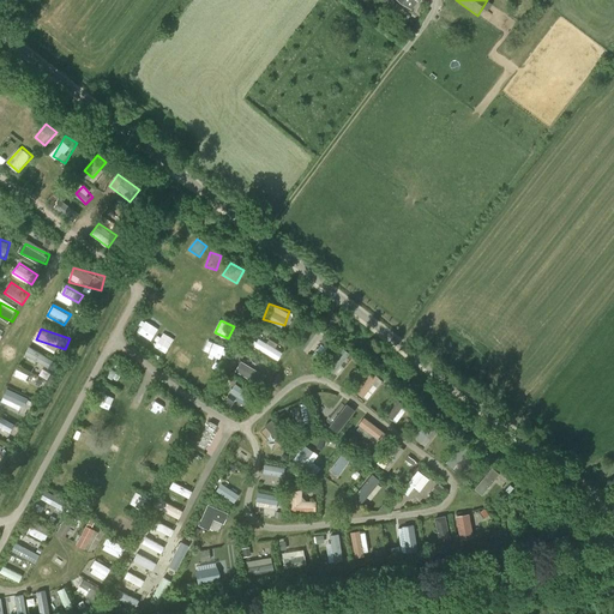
[(143,331),(139,336),(149,342),(152,336),(143,331)]
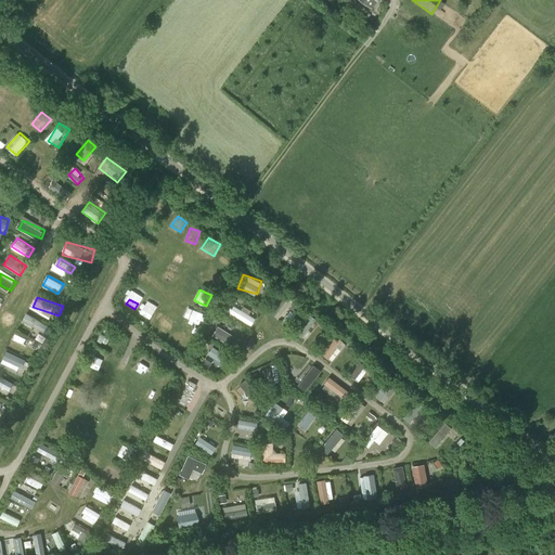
[(151,320),(156,309),(143,302),(141,307),(144,309),(141,314),(151,320)]
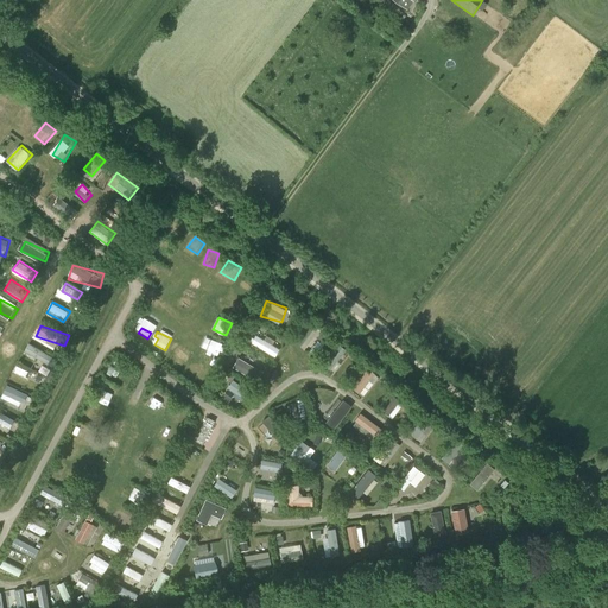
[(261,336),(257,343),(277,356),(282,349),(261,336)]
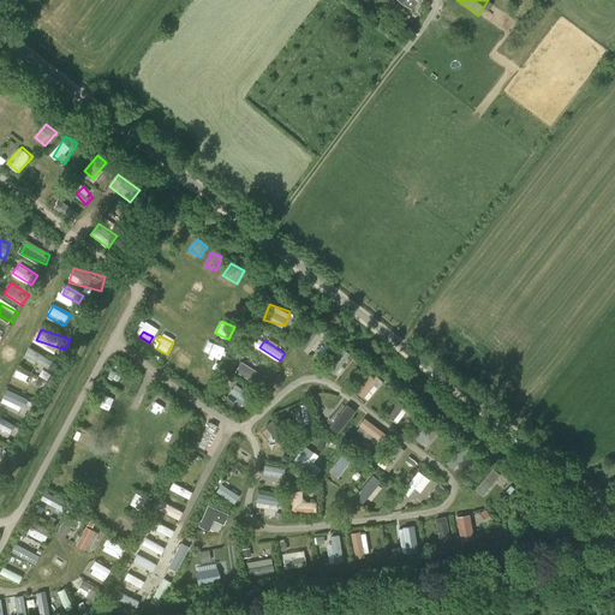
[(215,357),(227,359),(230,346),(218,344),(215,357)]
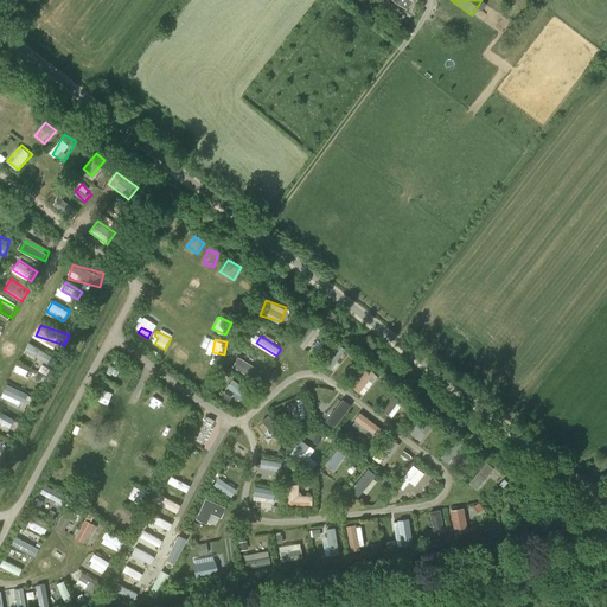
[(311,350),(320,358),(328,347),(319,339),(311,350)]
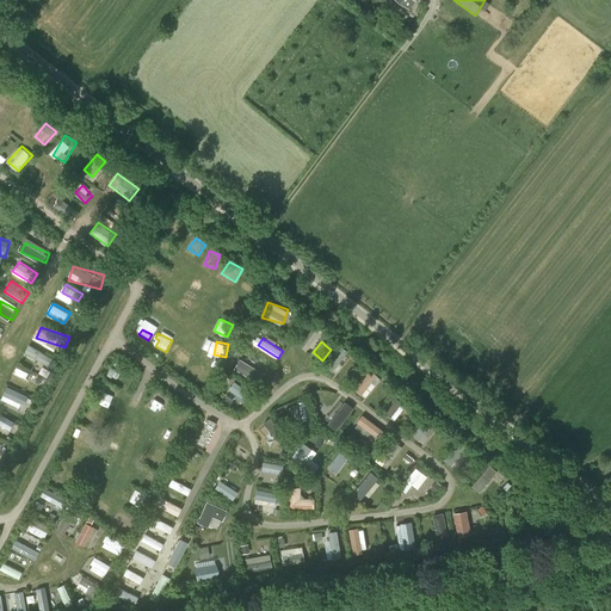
[(30,344),(25,352),(56,369),(61,360),(30,344)]
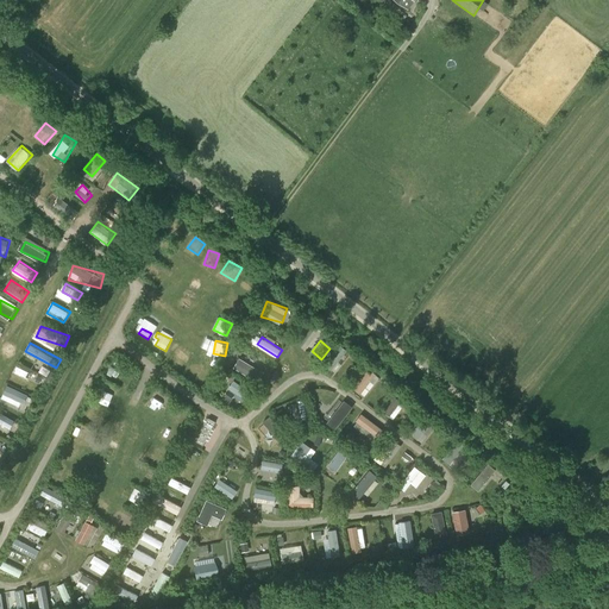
[(240,357),(234,368),(259,382),(265,372),(240,357)]
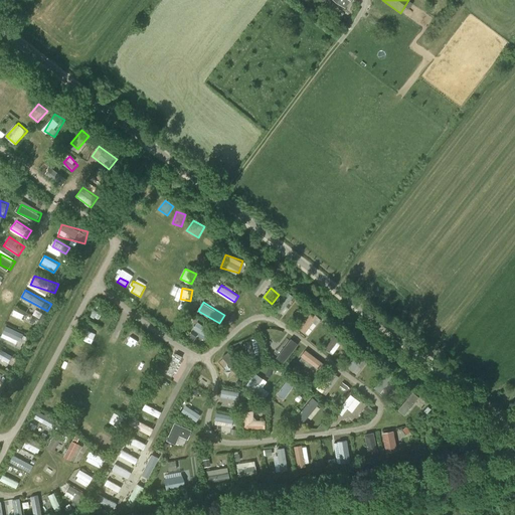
[(13,316),(34,325),(36,318),(15,310),(13,316)]
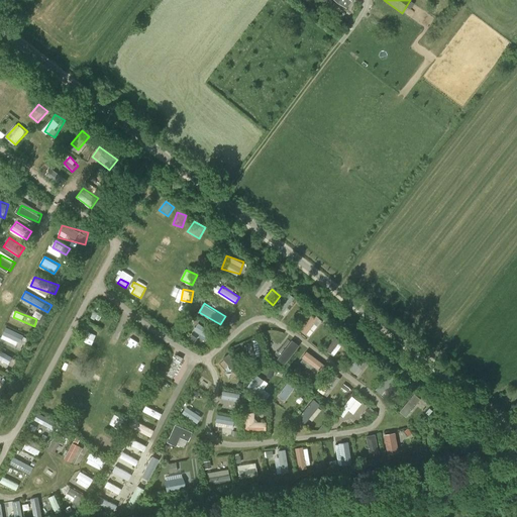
[(302,331),(312,336),(323,317),(312,312),(302,331)]
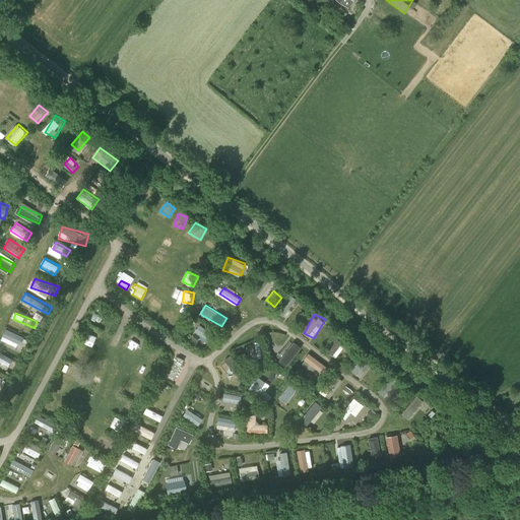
[(6,328),(1,340),(20,348),(25,336),(6,328)]
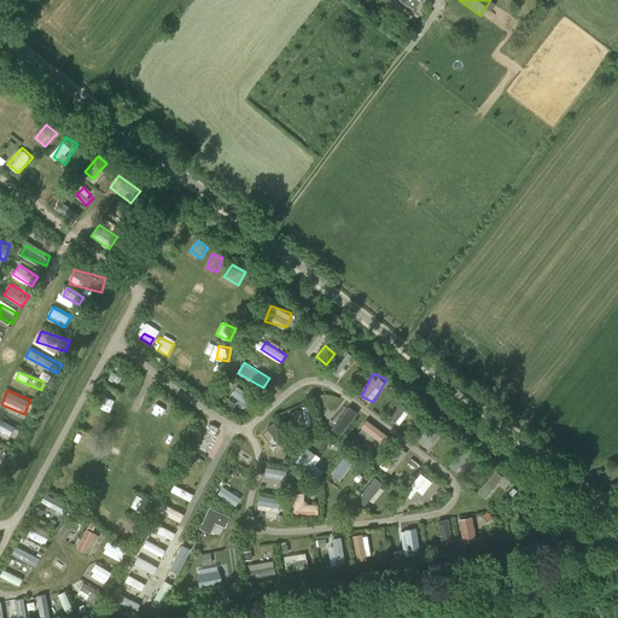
[(400,425),(412,408),(398,400),(386,415),(400,425)]
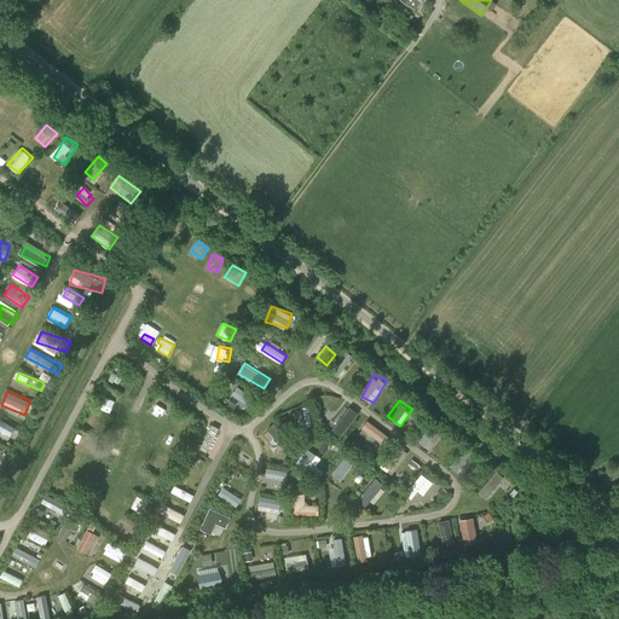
[(158,410),(171,414),(173,406),(161,403),(158,410)]
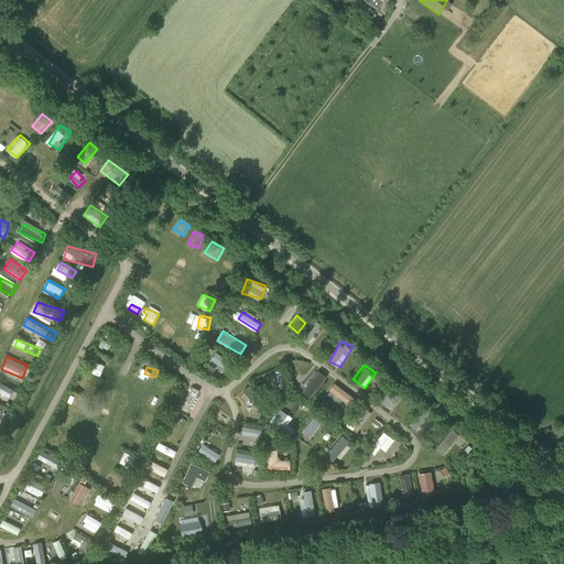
[(277,376),(278,380),(283,380),(283,371),(272,372),(272,377),(277,376)]
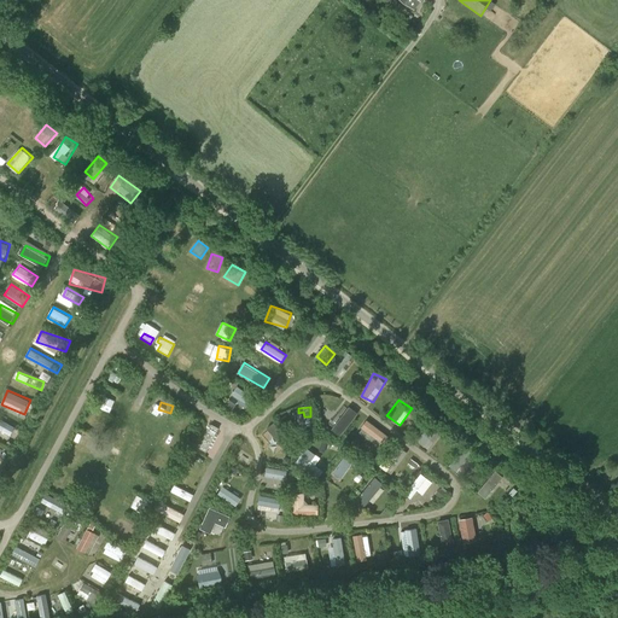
[(0,432),(11,439),(18,427),(0,417),(0,432)]
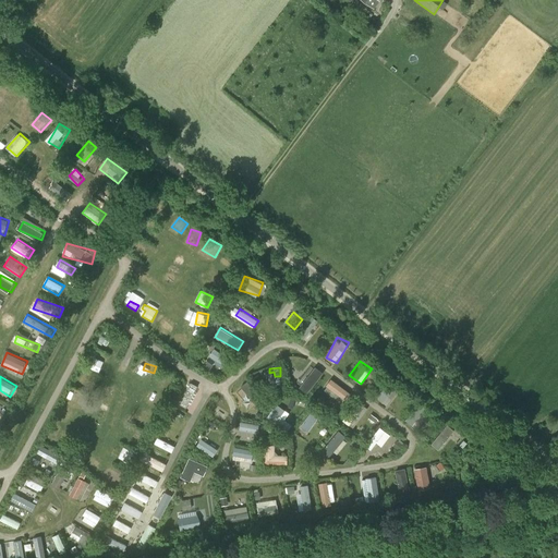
[(332,378),(325,388),(342,403),(351,393),(332,378)]
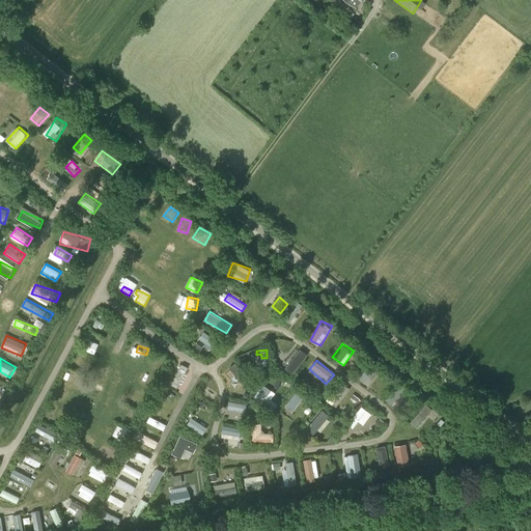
[(236,361),(229,368),(243,382),(250,374),(236,361)]
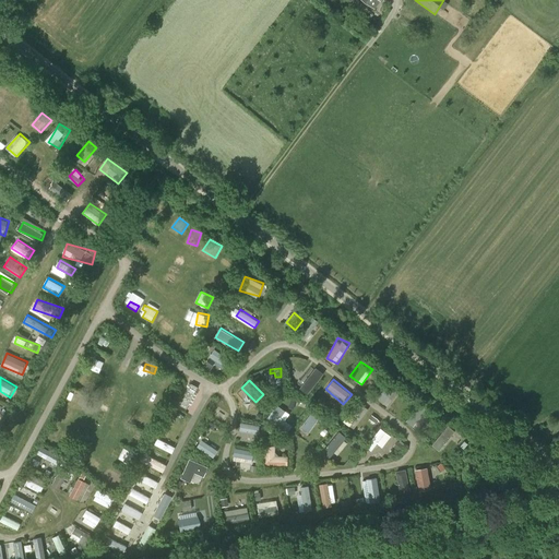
[(179,405),(186,408),(198,387),(191,383),(179,405)]
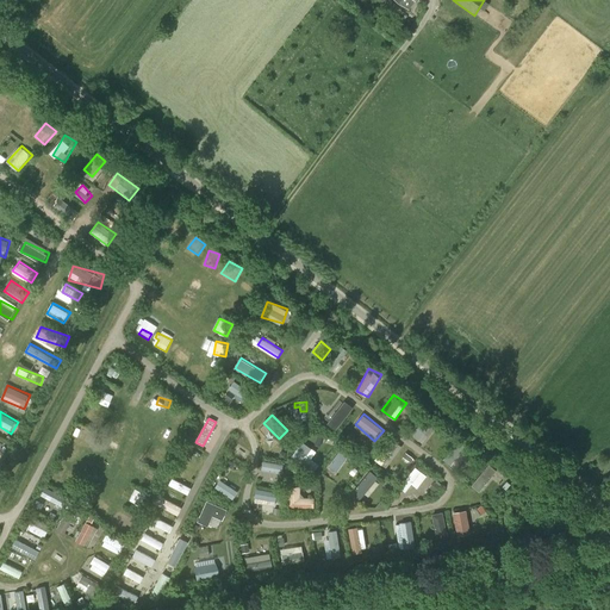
[(412,434),(422,442),(435,428),(427,419),(412,434)]
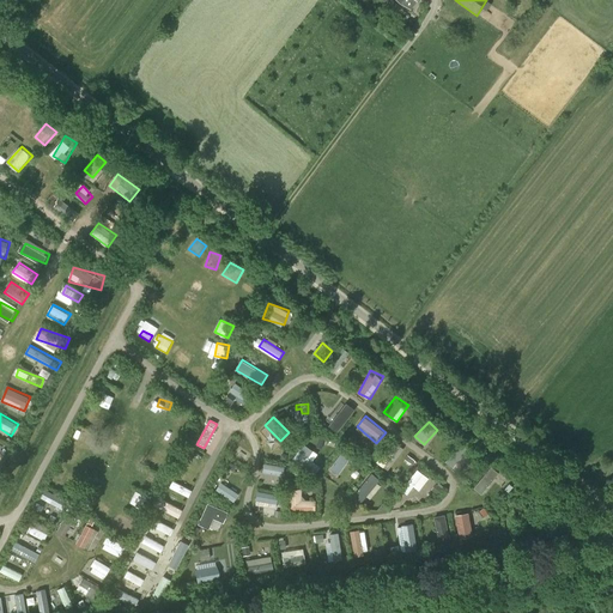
[(331,469),(341,474),(352,454),(341,449),(331,469)]
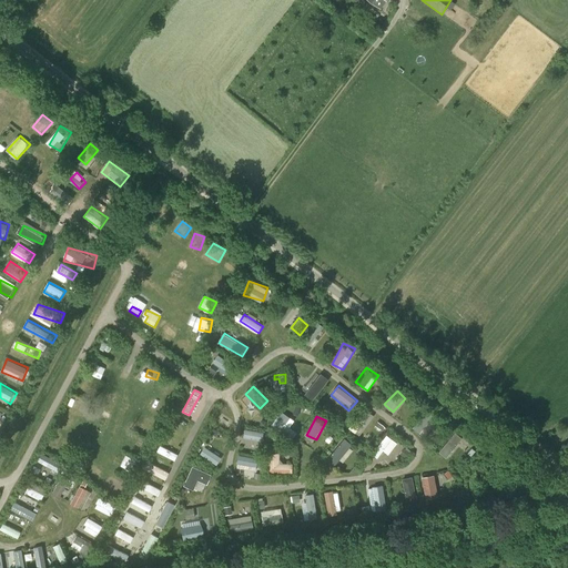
[(245,429),(245,438),(264,439),(264,430),(245,429)]
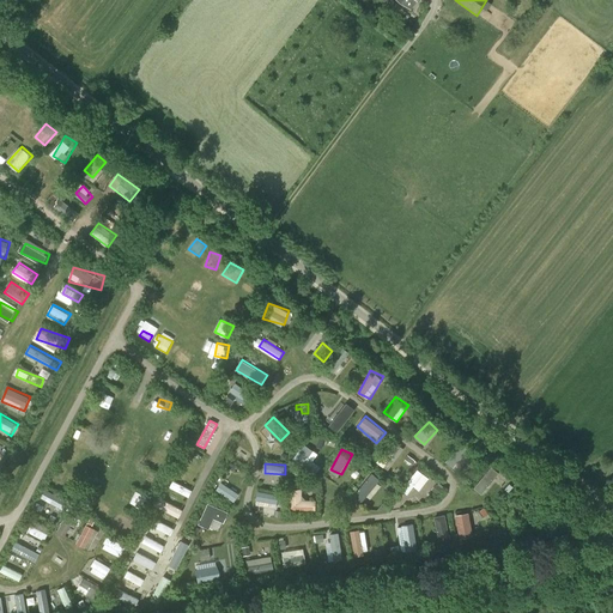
[(407,481),(419,491),(430,478),(418,468),(407,481)]
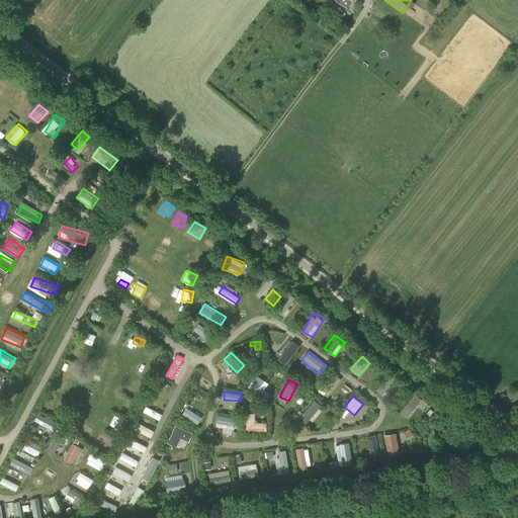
[(187,404),(181,411),(196,424),(202,418),(187,404)]
